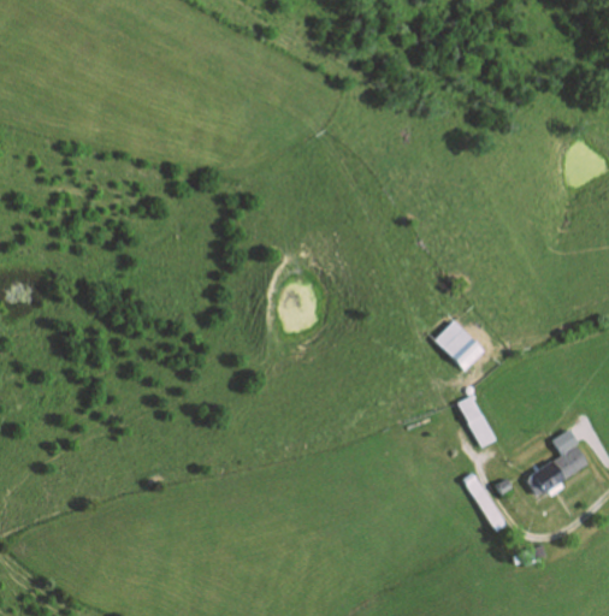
[(465,371),(484,351),(453,321),(433,341),(465,371)]
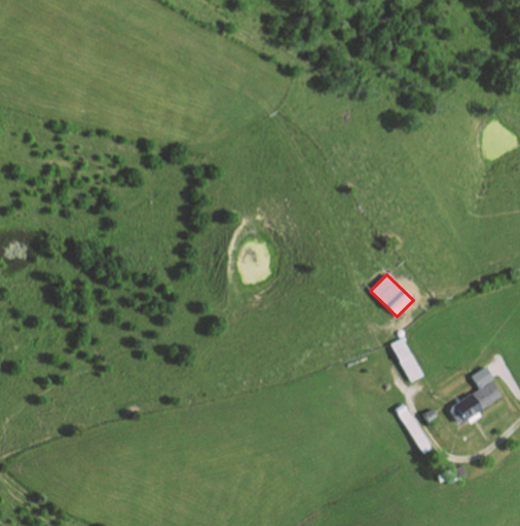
[(403,338),(423,376),(411,383),(391,344),(403,338)]
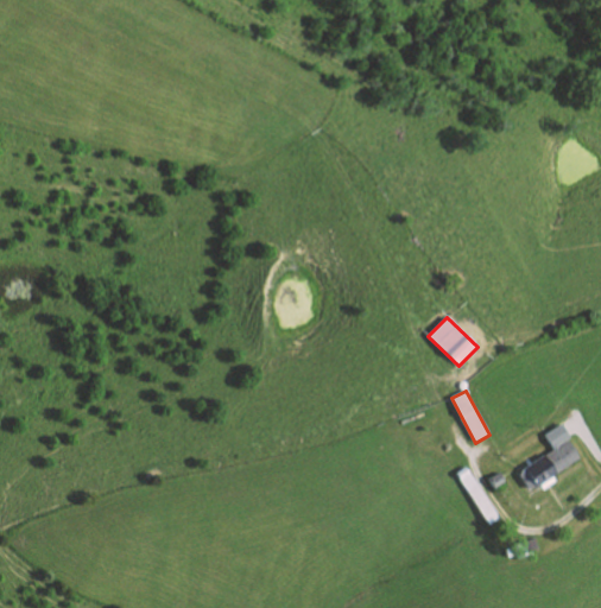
[(530,488),(532,486),(535,489),(582,457),(570,439),(519,474),(530,488)]
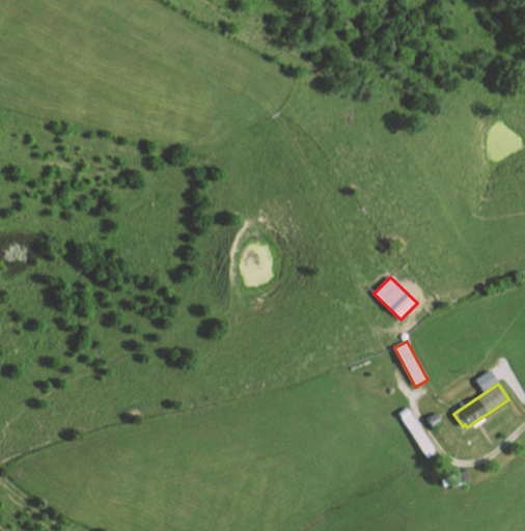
[(408,406),(438,452),(427,459),(397,412),(408,406)]
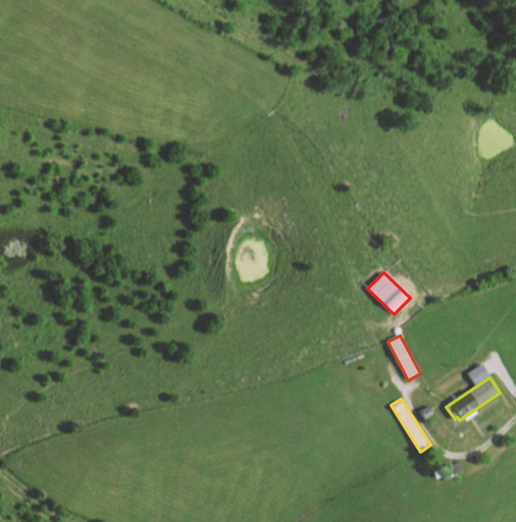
[(432,405),(437,413),(428,419),(423,411),(432,405)]
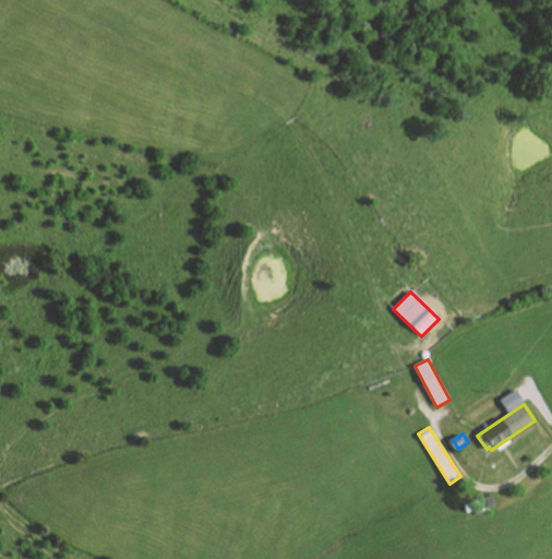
[(474,500),(495,494),(499,504),(492,507),(492,510),(479,513),(478,510),(470,512),(468,503),(475,502),(474,500)]
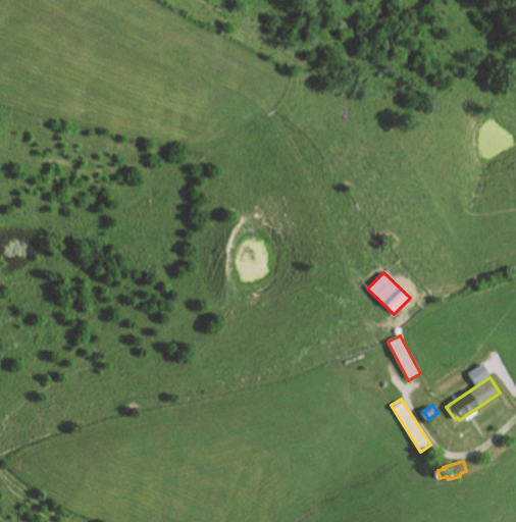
All buildings are outlined.
